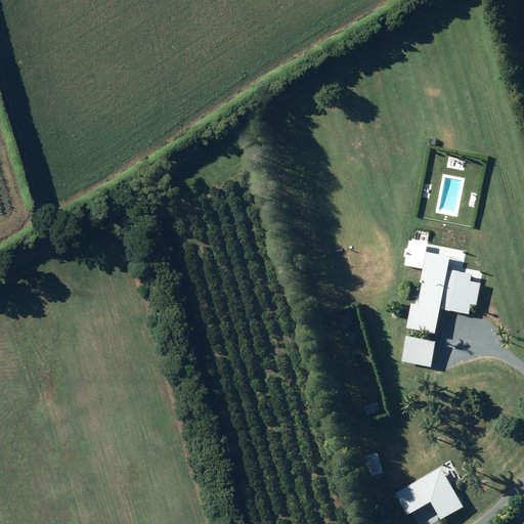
[(408,328),(437,334),(442,309),(470,314),(472,305),(478,306),(482,285),(472,281),(473,275),(449,270),(452,258),(428,253),(422,280),(425,280),(420,306),(413,304),(408,328)]
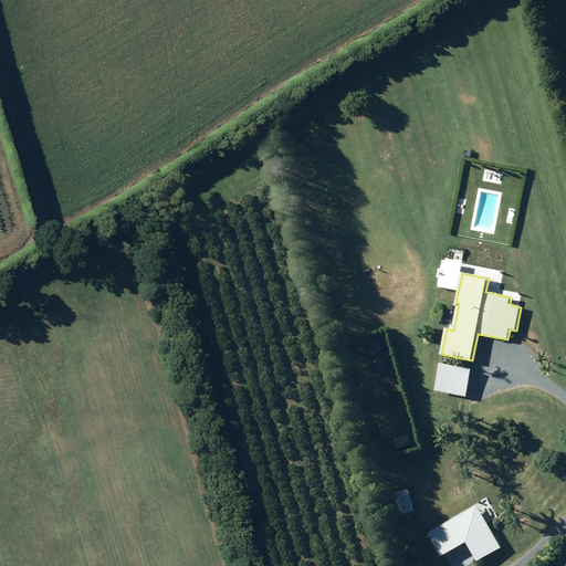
[(436,390),(468,397),(473,370),(441,364),(436,390)]
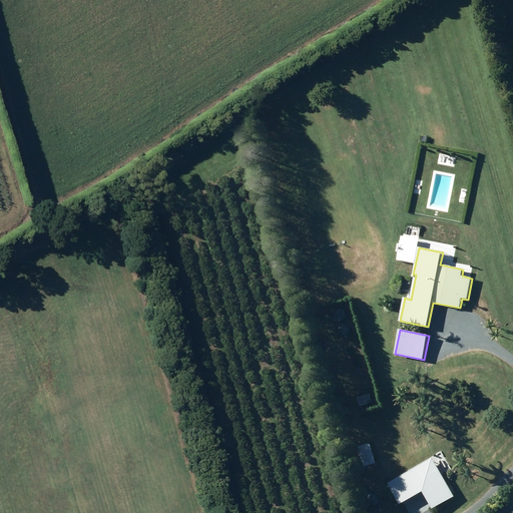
[(410,383),(400,386),(403,396),(413,393),(410,383)]
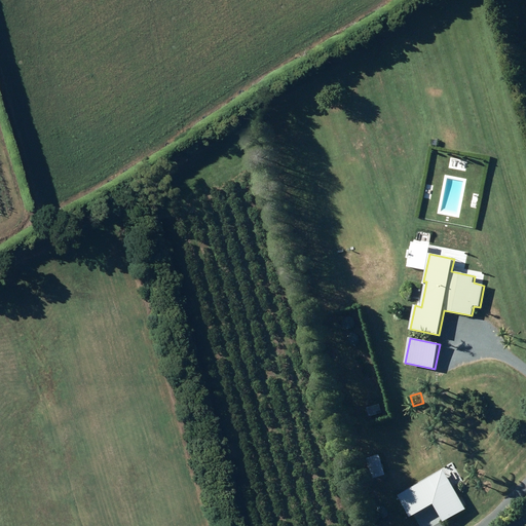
[(380,405),(368,409),(370,416),(382,413),(380,405)]
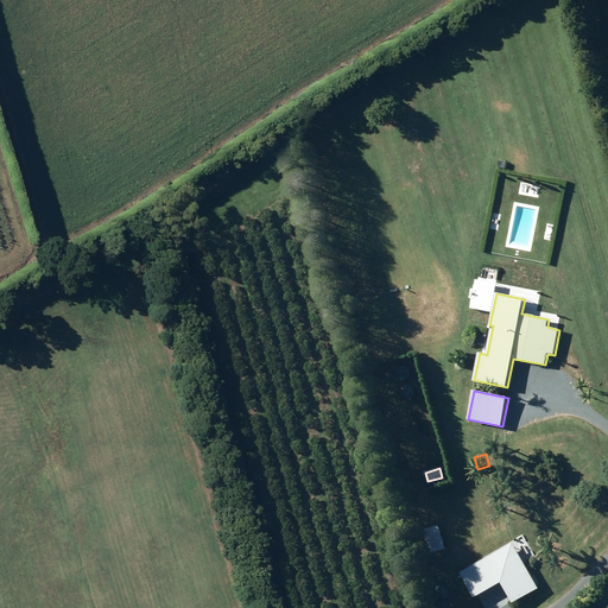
[(434,553),(447,550),(445,546),(439,526),(426,530),(432,550),(434,553)]
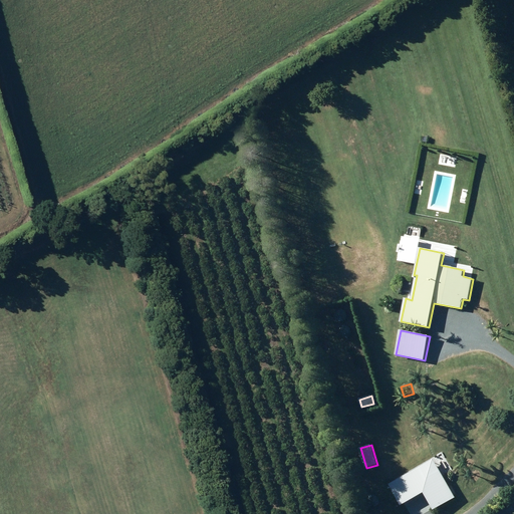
[(455,498),(432,458),(407,472),(389,483),(389,484),(398,501),(399,501),(401,504),(421,493),(431,511),(455,498)]
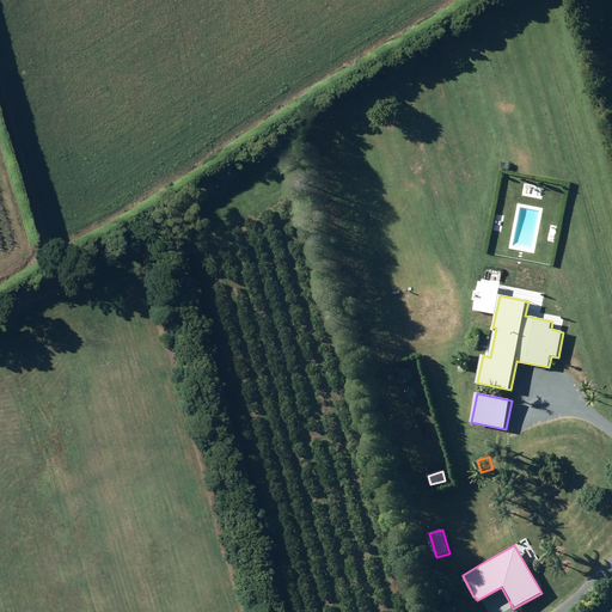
All buildings are outlined.
